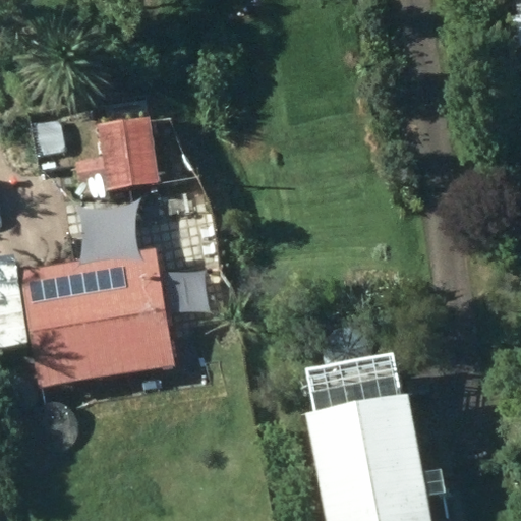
[(156,179),(147,113),(96,119),(105,186),(156,179)]
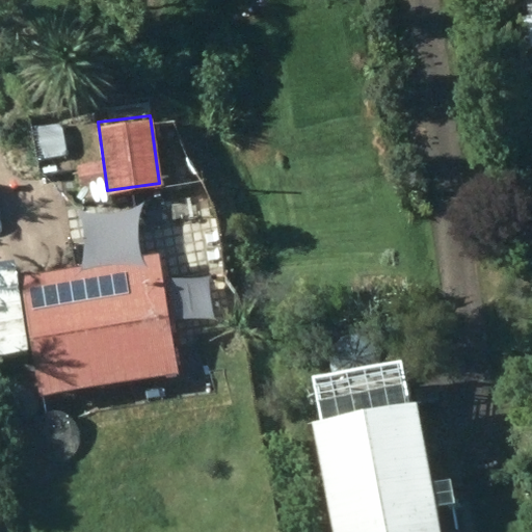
[(203,228),(197,186),(164,189),(169,233),(203,228)]
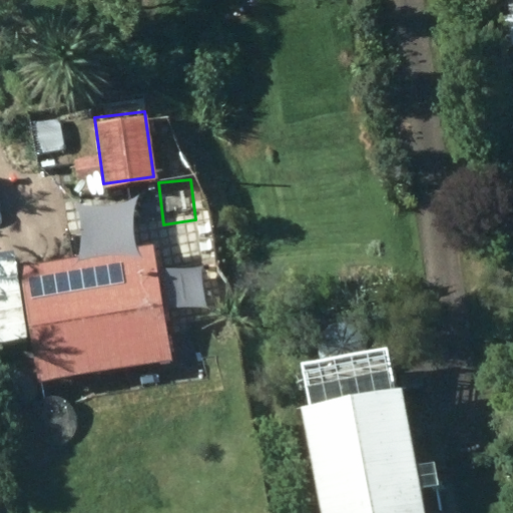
[(37,379),(171,357),(153,241),(19,263),(37,379)]
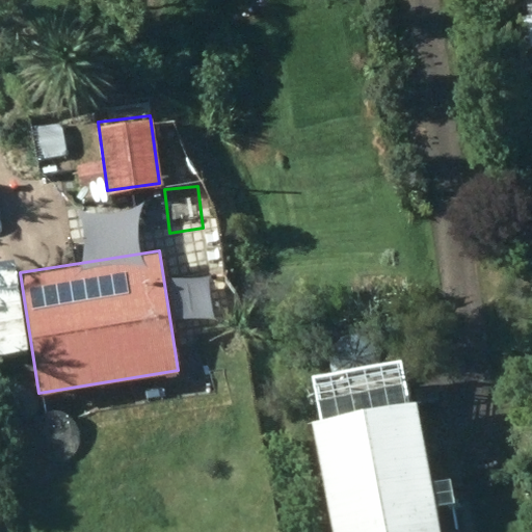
[(34,409),(28,374),(4,378),(10,414),(34,409)]
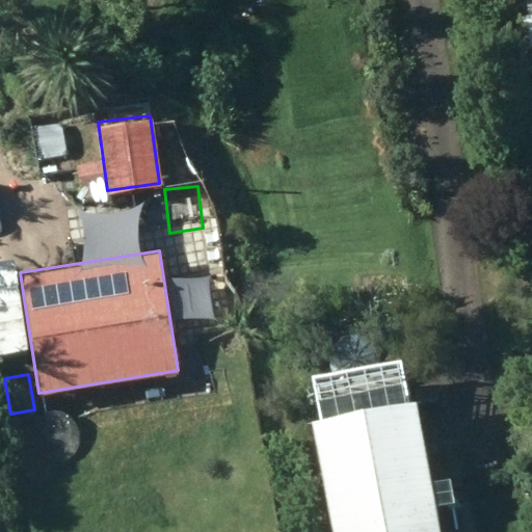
[(441,531),(416,399),(311,419),(333,531),(441,531)]
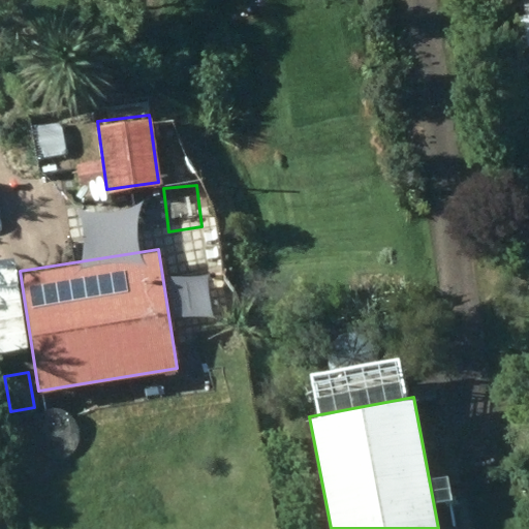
[(38,448),(43,455),(51,458),(59,459),(67,458),(73,454),(79,447),(82,440),(83,432),(80,424),(75,417),(68,412),(61,410),(53,411),(45,414),(39,418),(35,426),(34,433),(34,441),(38,448)]
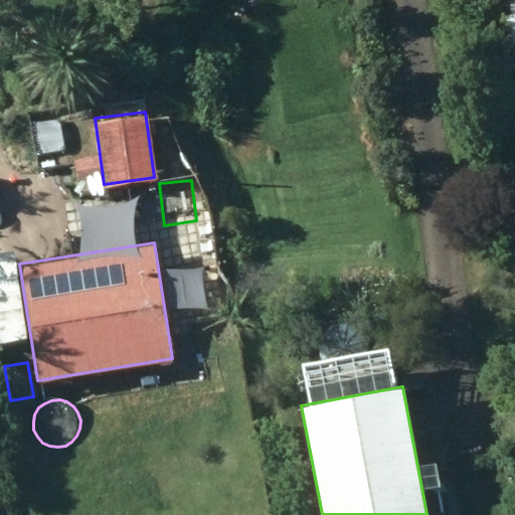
All buildings are outlined.
